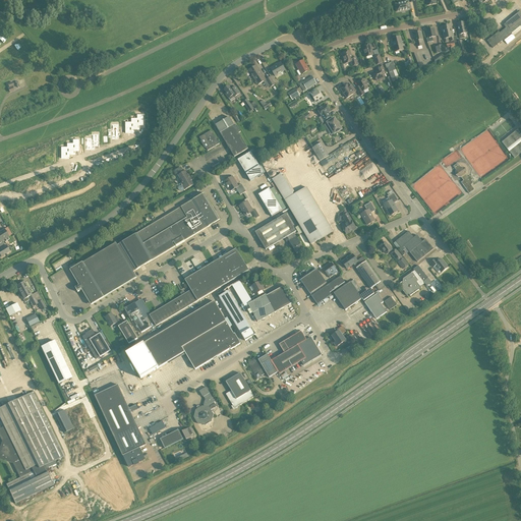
[(397,12),(410,9),(408,2),(395,4),(397,12)]
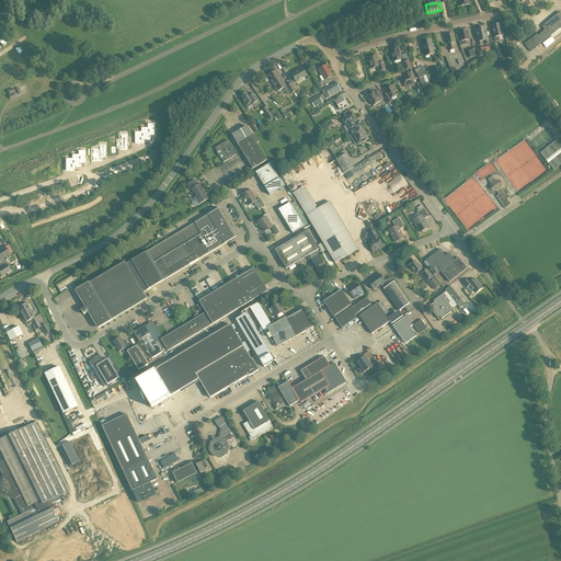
[(538,36),(537,34),(525,44),(530,52),(557,31),(558,31),(560,27),(560,13),(560,12),(545,25),(545,26),(547,29),(538,36)]
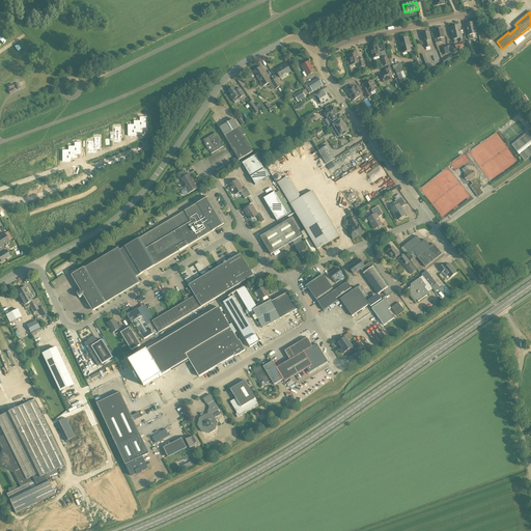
[(467,35),(468,35),(469,39),(473,38),(472,34),(476,33),(475,30),(473,23),(466,25),(467,32),(467,35)]
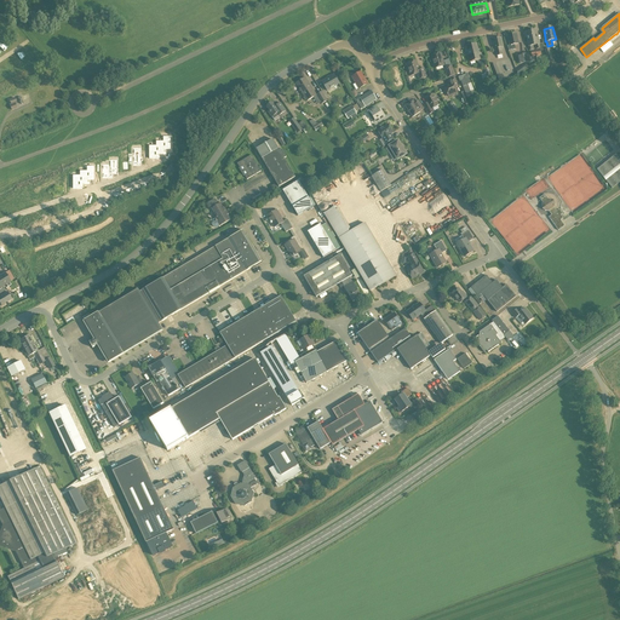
[(533,41),(533,46),(535,45),(537,50),(540,49),(540,50),(535,51),(537,57),(541,56),(540,51),(544,51),(545,53),(546,52),(546,50),(545,50),(543,44),(539,44),(537,30),(530,32),(530,36),(529,36),(530,41),(533,41)]
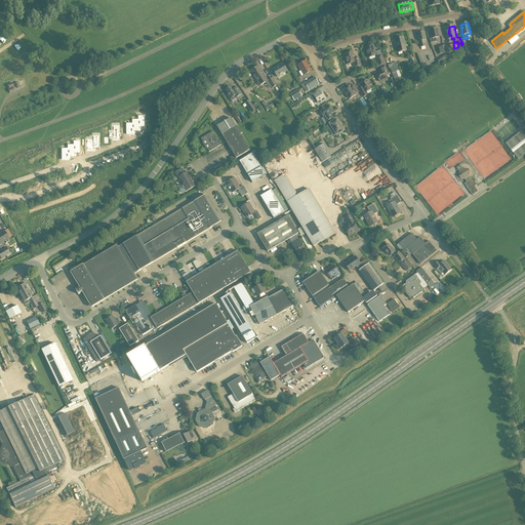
[(451,39),(451,35),(449,35),(448,31),(449,31),(449,27),(445,28),(443,29),(444,33),(446,32),(448,43),(452,42),(451,39)]
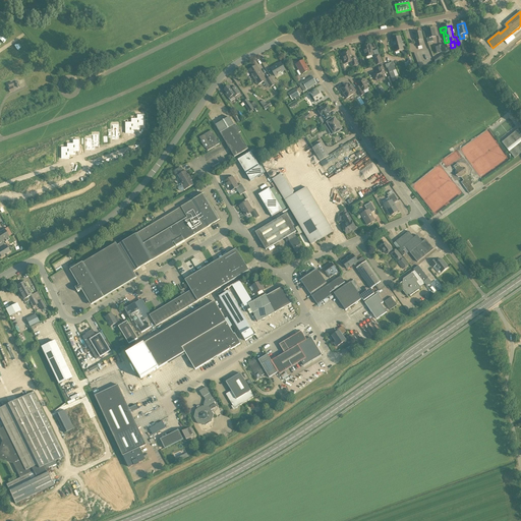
[(428,39),(425,39),(427,43),(433,42),(432,38),(436,37),(433,30),(426,31),(428,39)]
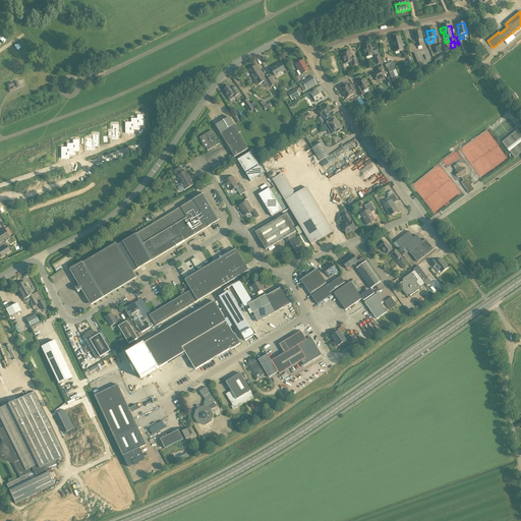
[(394,53),(404,50),(403,45),(402,45),(401,37),(392,39),(392,40),(390,40),(391,44),(393,44),(393,47),(394,51),(394,53)]
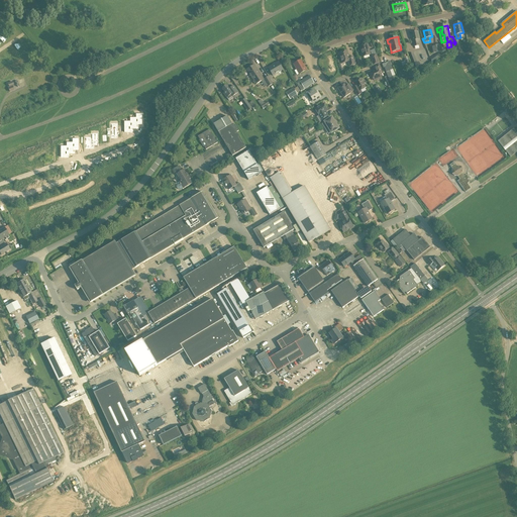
[(463,55),(458,40),(455,41),(455,43),(454,44),(455,48),(457,54),(458,57),(463,55)]
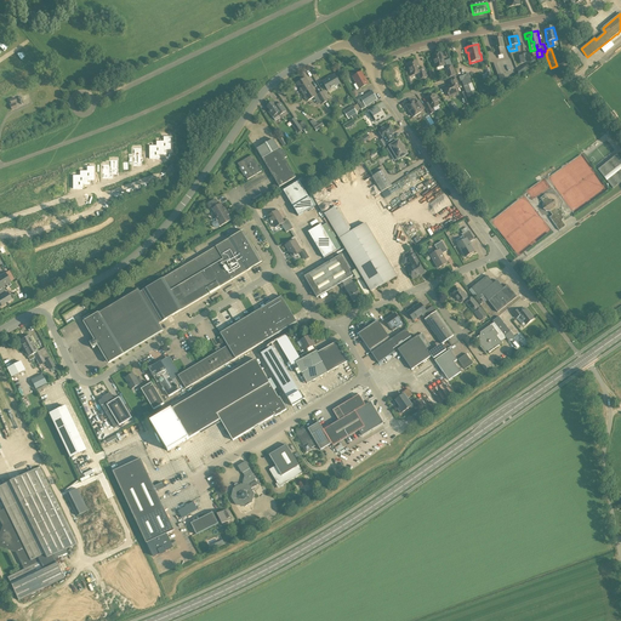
[(436,68),(445,66),(442,53),(432,56),(436,68)]
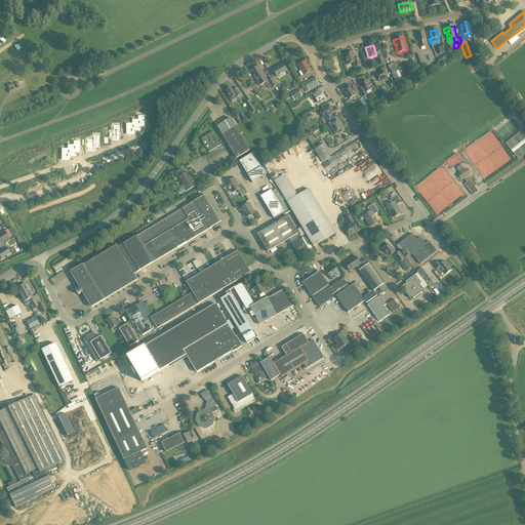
[(348,65),(354,63),(355,68),(361,66),(359,57),(355,58),(353,51),(344,54),(348,65)]
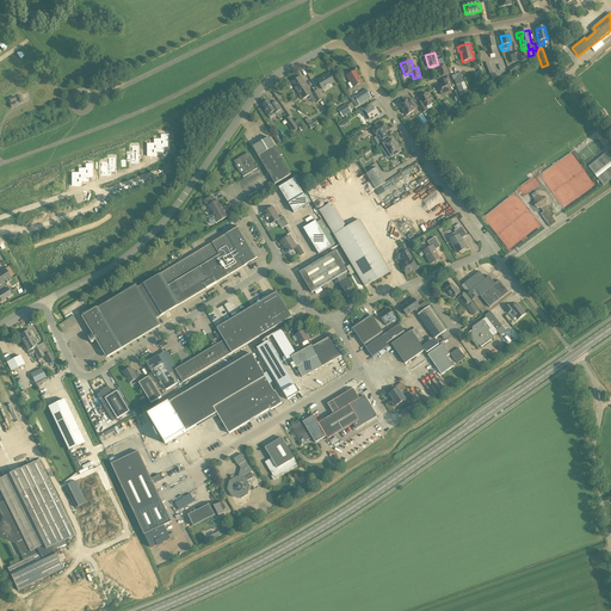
[(495,80),(488,63),(483,65),(489,81),(495,80)]
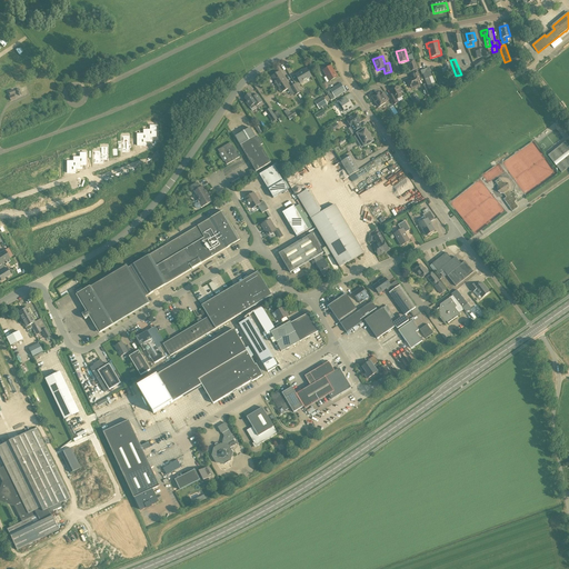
[(411,71),(418,69),(415,60),(408,63),(411,71)]
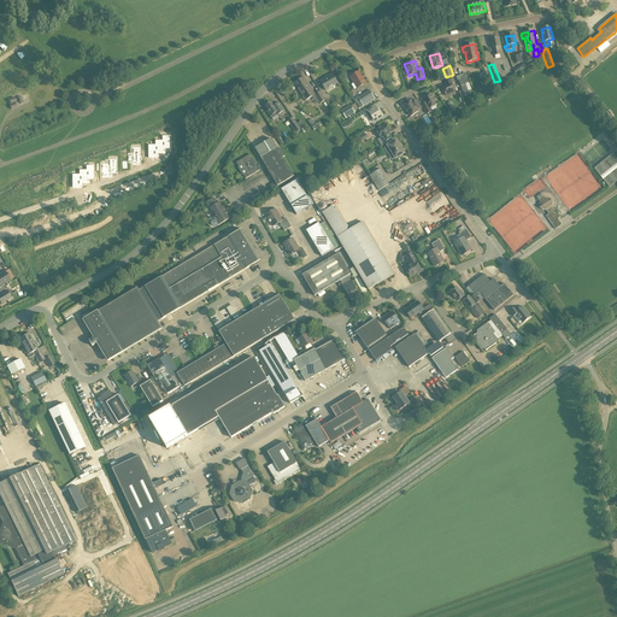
[(351,76),(354,83),(352,84),(354,89),(357,88),(357,89),(366,83),(364,80),(359,71),(351,76)]
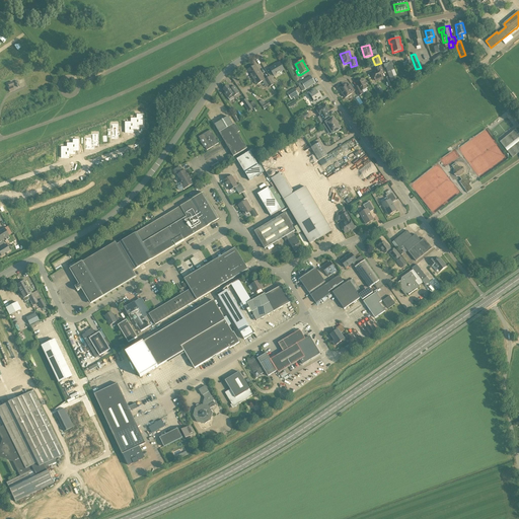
[(274,76),(284,70),(280,63),(270,69),(274,76)]
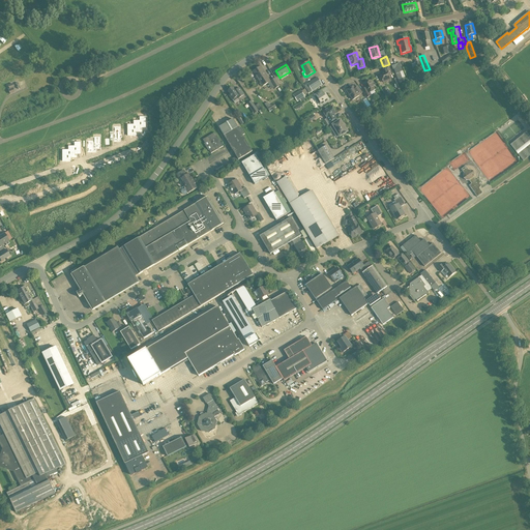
[(401,67),(395,69),(393,65),(391,66),(392,70),(393,69),(398,81),(399,83),(399,84),(403,82),(403,80),(402,79),(400,72),(401,72),(403,71),(401,67)]
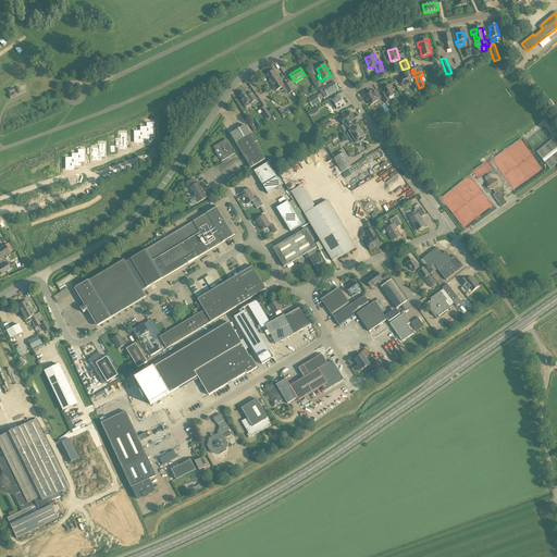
[(289,82),(284,85),(274,70),(265,75),(273,87),(273,88),(274,90),(275,90),(276,91),(282,87),(284,90),(286,89),(289,94),(294,90),(289,82)]
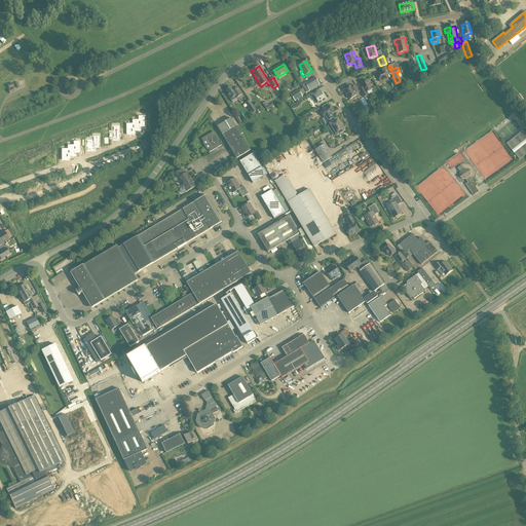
[(386,74),(388,74),(385,66),(379,69),(380,72),(376,74),(375,75),(376,78),(378,77),(380,82),(388,79),(386,74)]
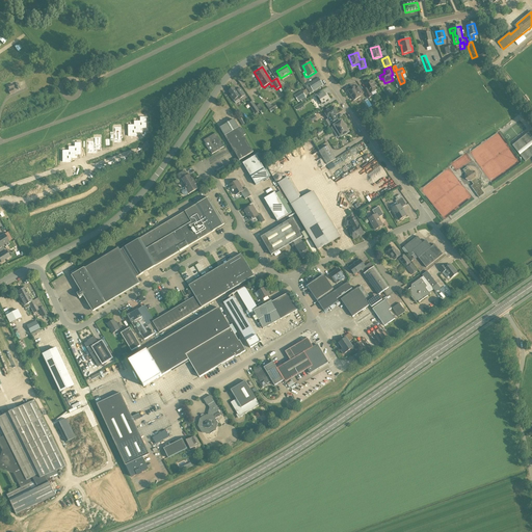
[(308,83),(303,85),(310,95),(323,85),(318,78),(311,83),(309,84),(308,83)]
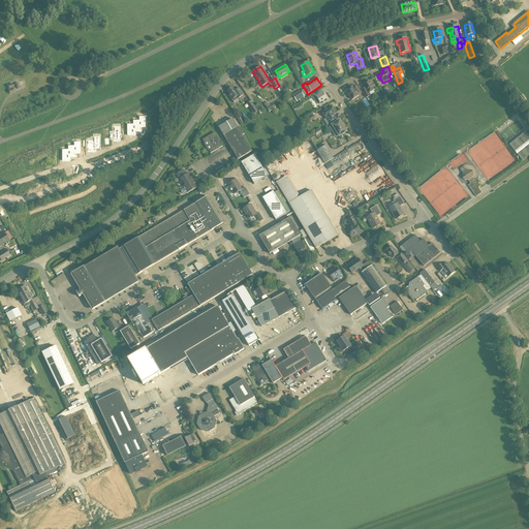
[(370,96),(369,93),(374,90),(369,81),(363,84),(365,87),(361,89),(366,98),(370,96)]
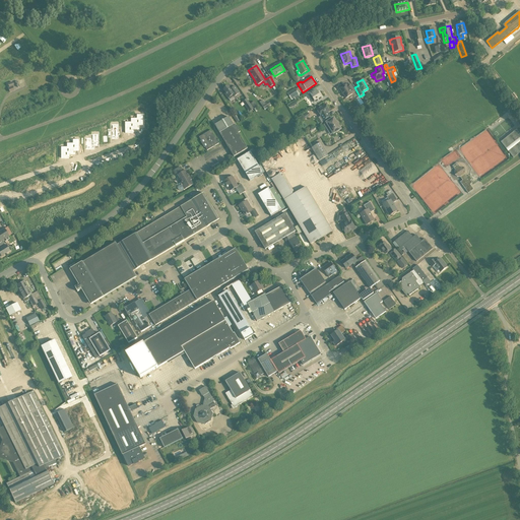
[(352,93),(355,91),(350,84),(347,86),(346,85),(340,89),(346,99),(352,93)]
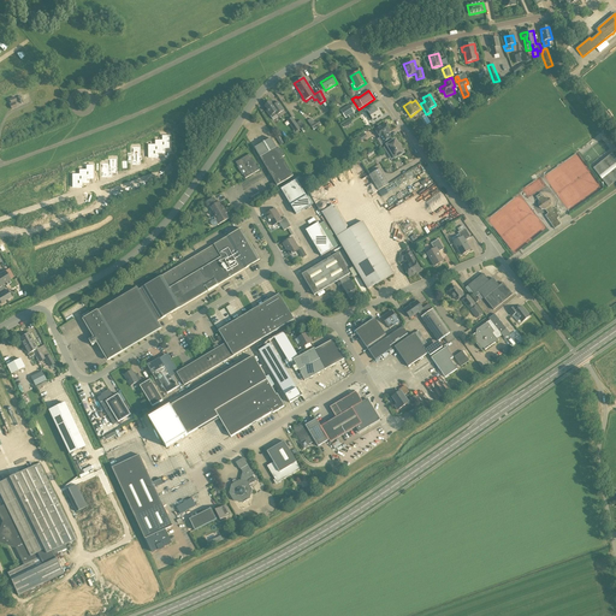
[(271,102),(265,106),(267,110),(266,111),(272,119),(284,111),(278,102),(276,105),(274,105),(273,106),(271,102)]
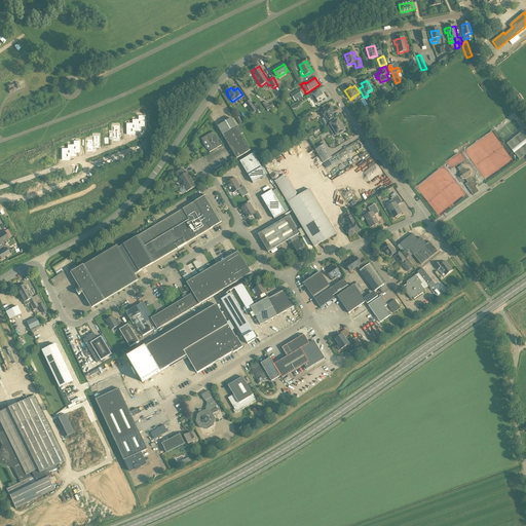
[(295,101),(302,96),(299,89),(291,95),(295,101)]
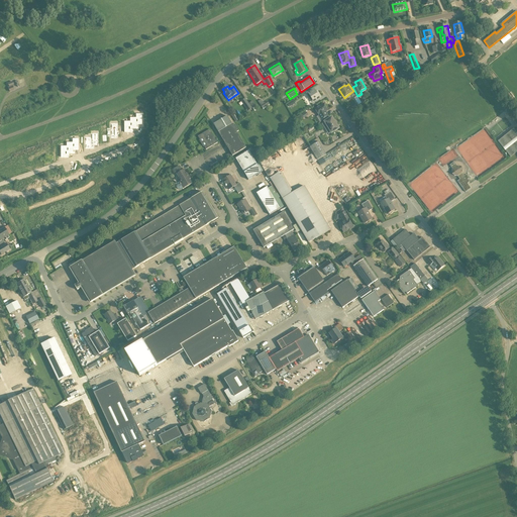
[(316,100),(321,97),(317,91),(316,92),(314,88),(307,92),(313,101),(315,99),(316,100)]
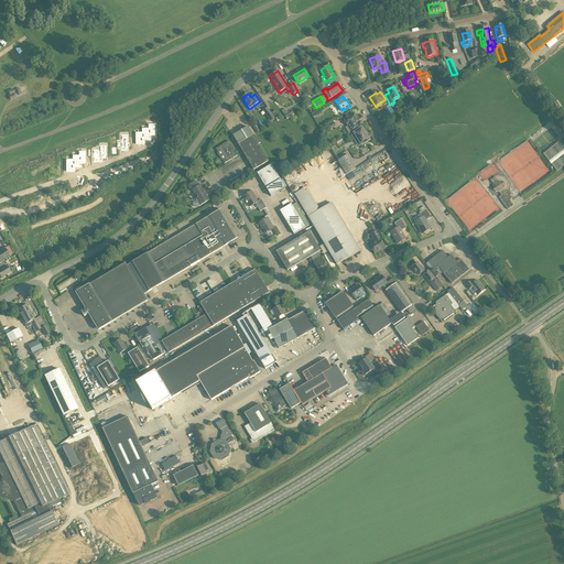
[(281,111),(288,120),(294,115),(292,110),(290,112),(286,111),(284,109),(281,111)]
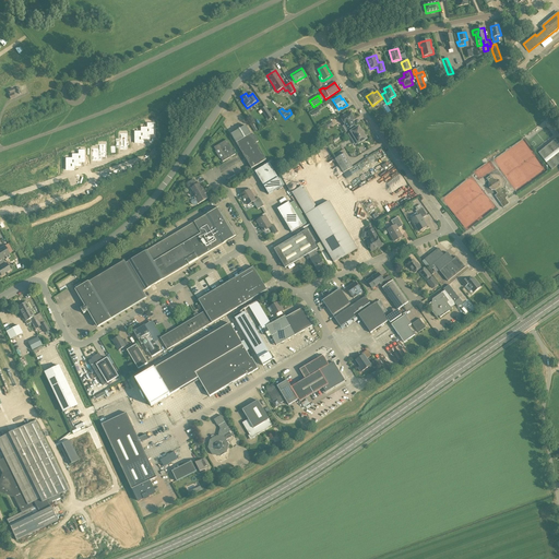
[(341,118),(344,125),(341,127),(345,133),(348,131),(347,130),(355,126),(352,121),(354,119),(349,113),(341,118)]
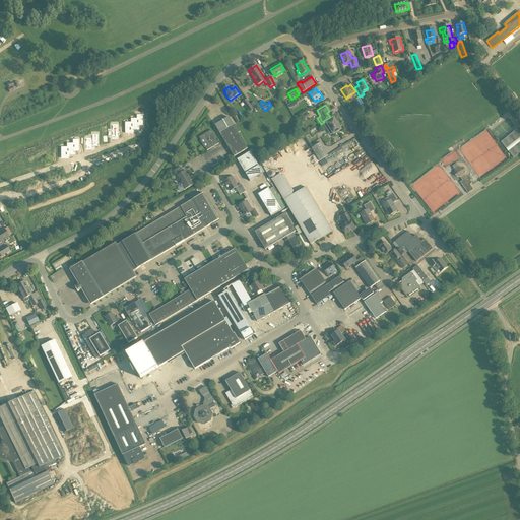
[(220,134),(232,153),(226,156),(229,159),(234,156),(234,157),(247,148),(238,133),(240,131),(237,125),(234,126),(229,117),(214,125),(220,134)]
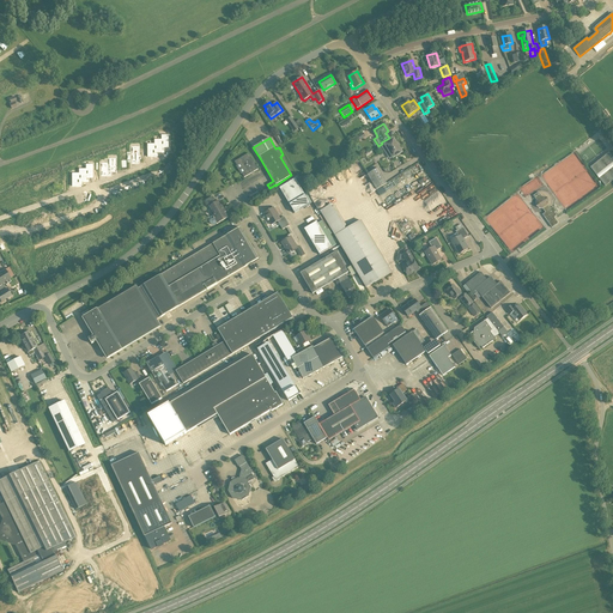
[(393,158),(401,152),(393,139),(384,145),(393,158)]
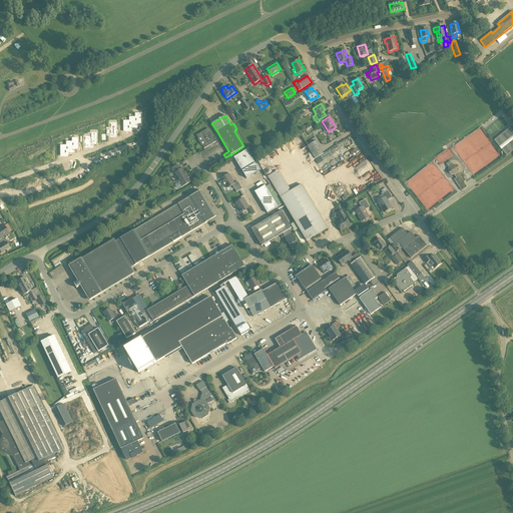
[(132,131),(132,129),(129,129),(129,127),(129,120),(123,120),(123,131),(129,131),(132,131)]
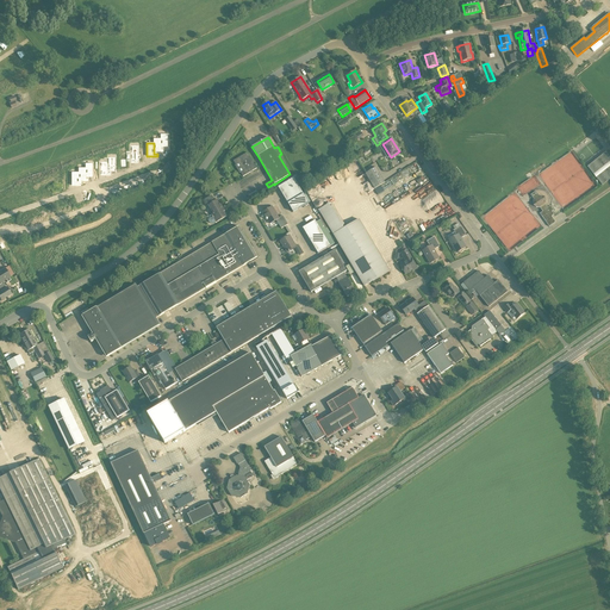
[(609,156),(605,151),(587,167),(601,186),(609,178),(609,156)]
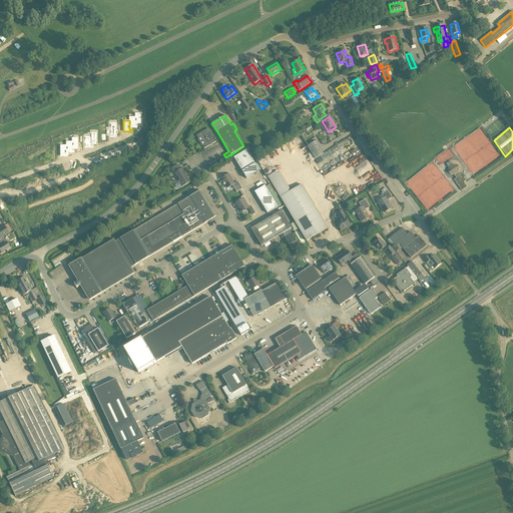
[(204,148),(215,141),(212,135),(207,128),(196,135),(198,139),(200,138),(203,144),(202,145),(204,148)]
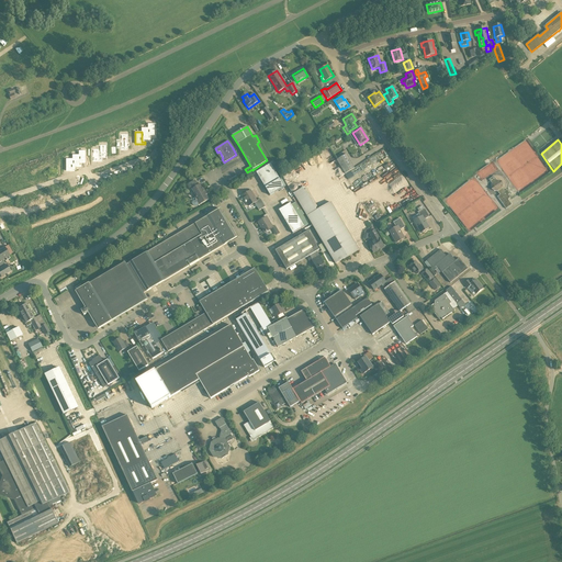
[(101,161),(101,159),(99,159),(99,157),(99,149),(92,149),(92,161),(99,161),(101,161)]
